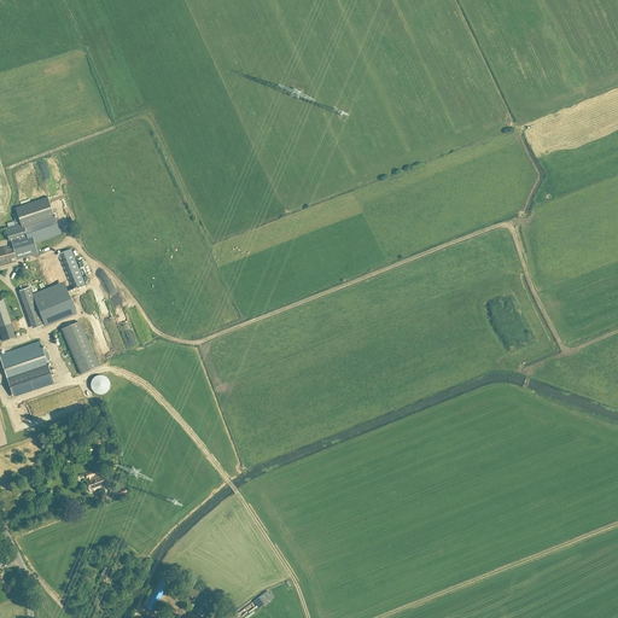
[(24,204),(36,200),(33,190),(22,194),(24,204)]
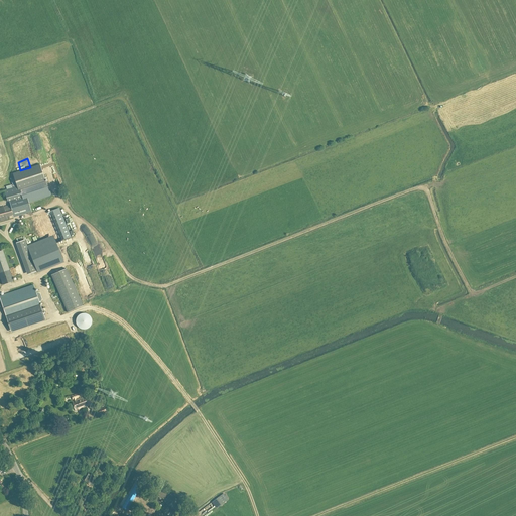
[(50,196),(45,179),(40,164),(13,173),(17,186),(5,190),(8,201),(9,201),(10,206),(13,214),(12,214),(12,217),(31,212),(29,203),(50,196)]
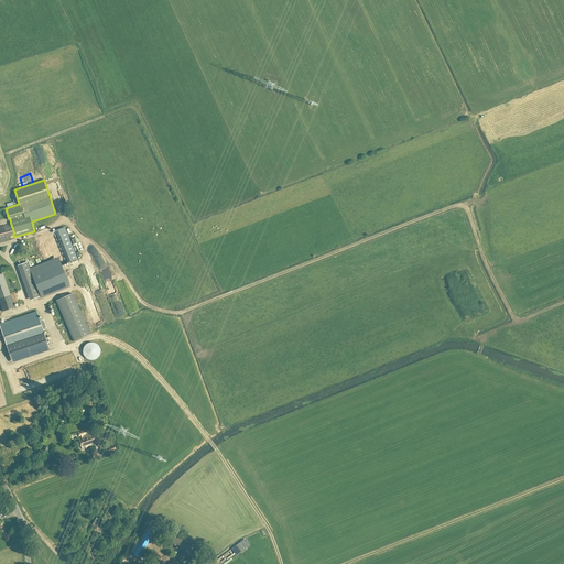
[(14,234),(11,225),(0,227),(0,240),(13,237),(13,234),(14,234)]
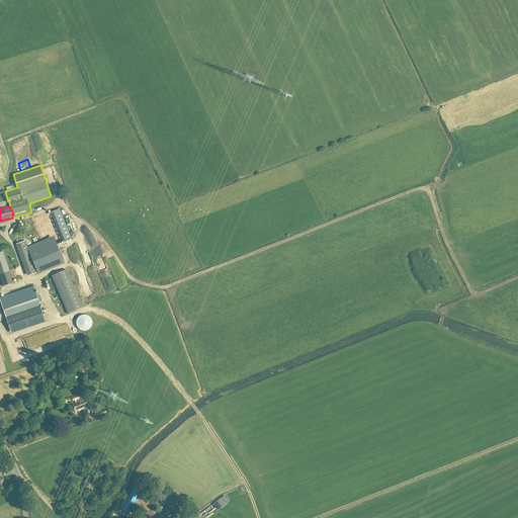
[(71,238),(59,208),(47,213),(59,243),(71,238)]
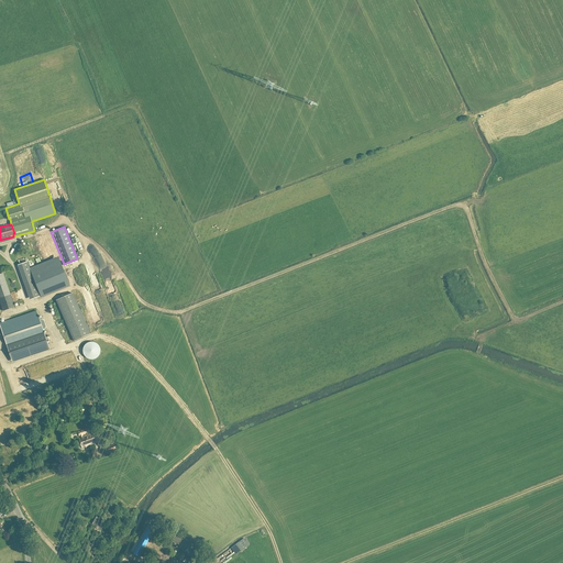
[(64,272),(47,233),(40,236),(55,274),(54,274),(48,261),(31,268),(41,296),(61,289),(59,286),(66,284),(66,283),(65,283),(61,272),(64,272)]
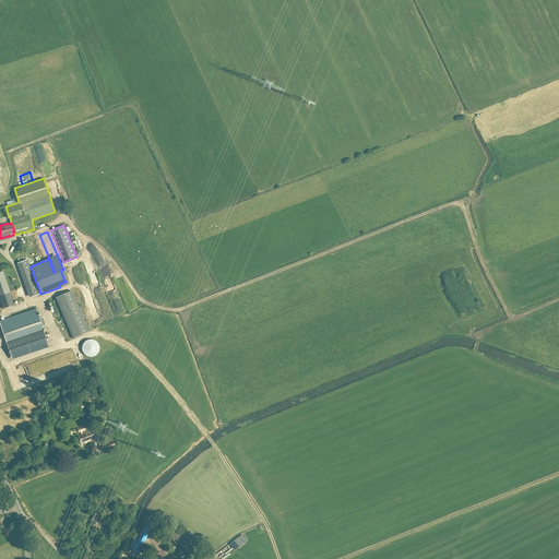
[(39,294),(28,262),(27,260),(18,263),(30,298),(39,294)]
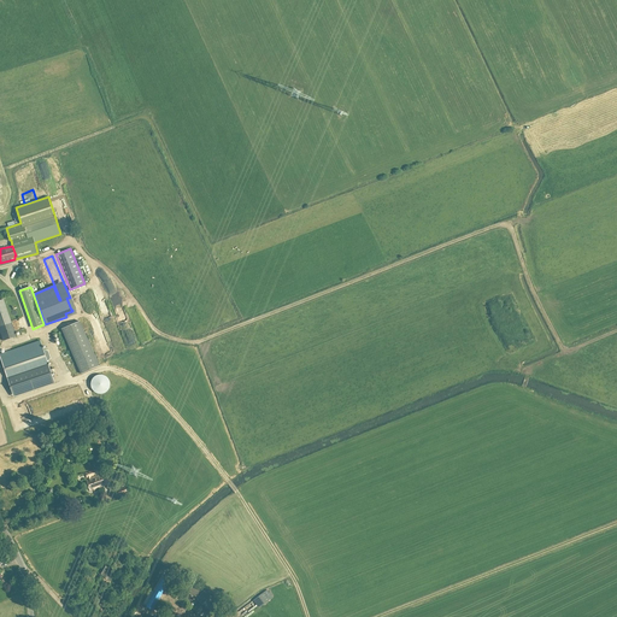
[(16,336),(4,300),(0,300),(0,330),(4,341),(16,336)]
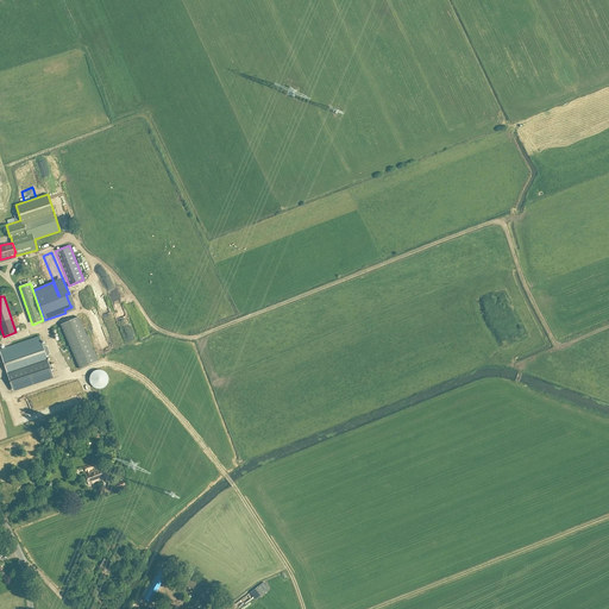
[(125,303),(131,316),(137,314),(132,301),(125,303)]
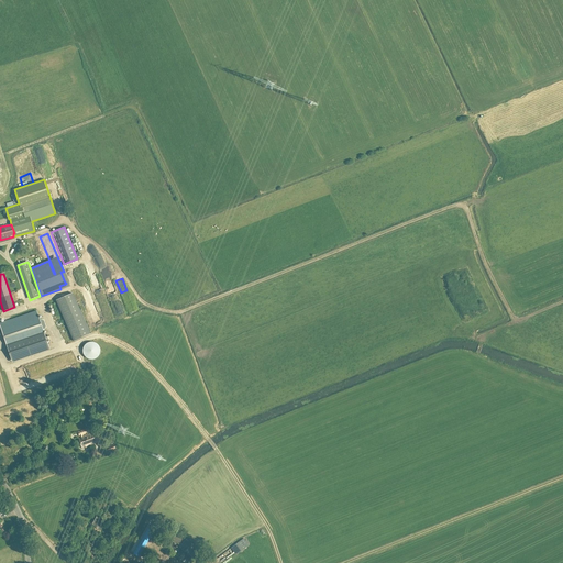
[(90,334),(73,293),(56,300),(74,341),(90,334)]
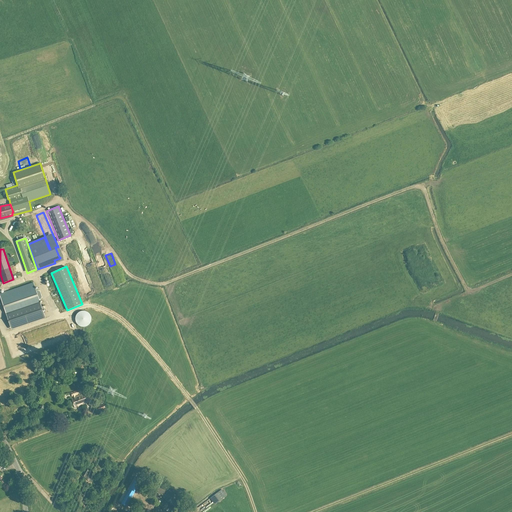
[(102,291),(97,282),(93,283),(97,293),(102,291)]
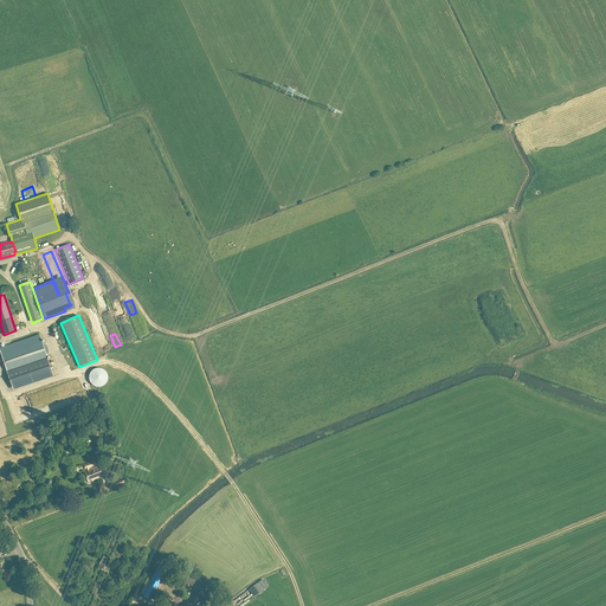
[(39,335),(0,348),(0,349),(6,368),(13,389),(53,376),(46,355),(49,354),(50,352),(47,345),(45,343),(43,345),(39,335)]
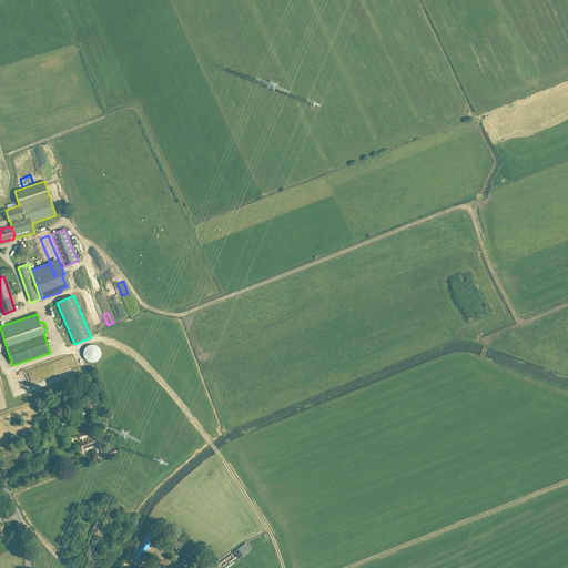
[(91,345),(90,345),(89,345),(89,346),(88,346),(87,347),(85,347),(85,348),(84,348),(84,350),(84,351),(83,352),(83,353),(83,354),(83,355),(84,356),(84,357),(84,358),(85,358),(85,359),(87,361),(88,362),(89,362),(90,362),(91,363),(92,363),(93,363),(94,363),(95,362),(97,362),(98,361),(99,359),(100,359),(100,358),(100,357),(101,357),(101,356),(101,355),(101,354),(101,353),(101,352),(101,351),(100,350),(100,348),(99,347),(98,346),(97,346),(97,345),(95,345),(94,345),(93,345),(92,345),(91,345)]
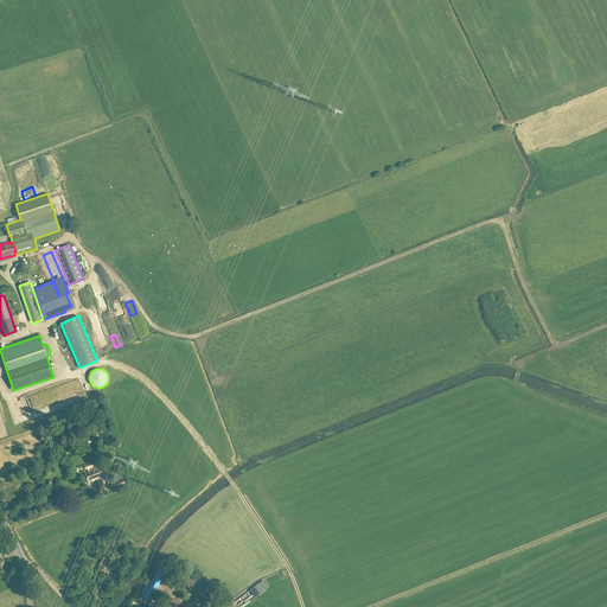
[(84,472),(88,483),(107,477),(103,466),(89,471),(89,468),(95,467),(94,462),(84,466),(85,470),(87,470),(87,471),(84,472)]
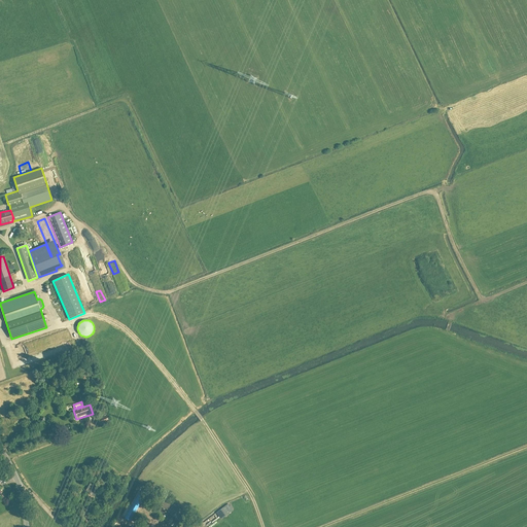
[(109,421),(107,416),(99,418),(101,424),(109,421)]
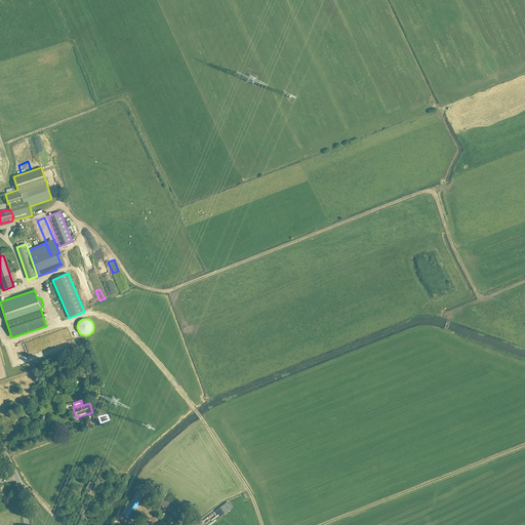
[(88,473),(92,476),(95,471),(89,468),(87,472),(88,473)]
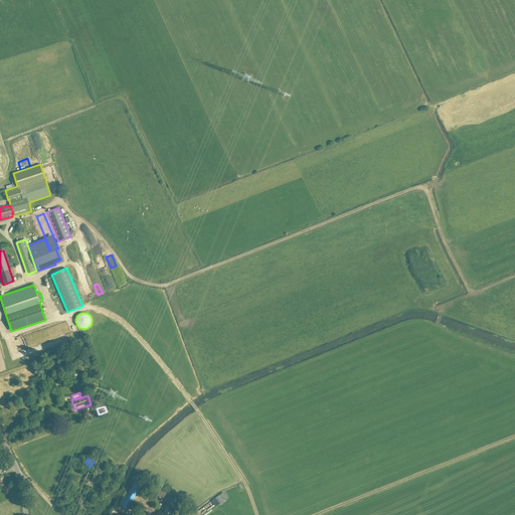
[(90,474),(89,476),(86,481),(91,484),(94,478),(95,477),(90,474)]
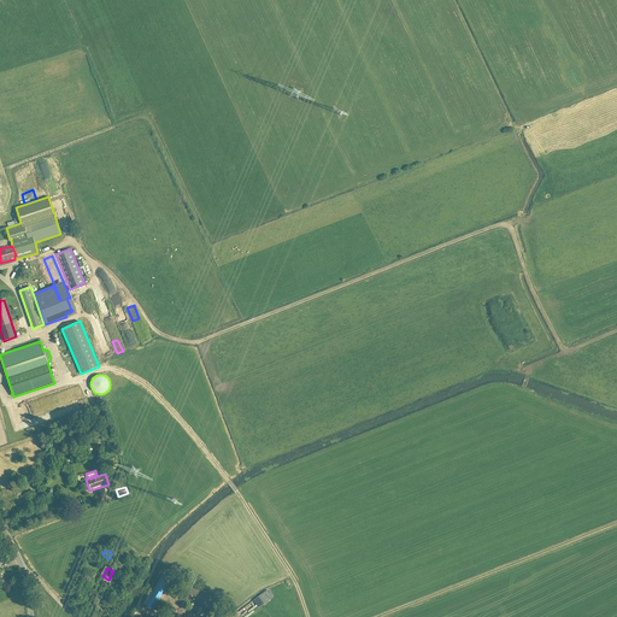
[(163,575),(146,609),(153,612),(170,579),(163,575)]
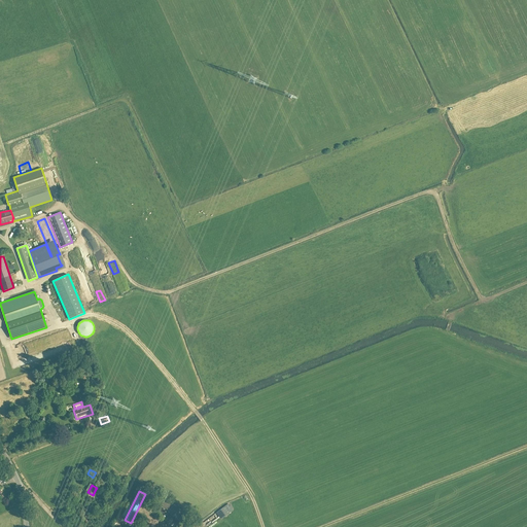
[(168,510),(173,502),(160,494),(155,502),(168,510)]
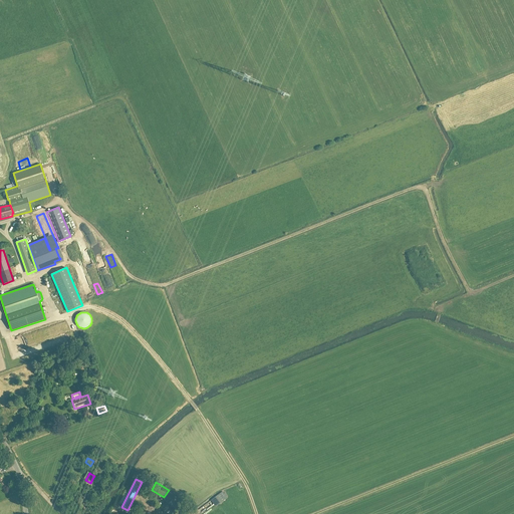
[(178,501),(176,499),(177,498),(173,494),(170,492),(164,499),(167,501),(164,503),(164,504),(161,507),(166,511),(169,507),(173,511),(179,505),(178,501)]
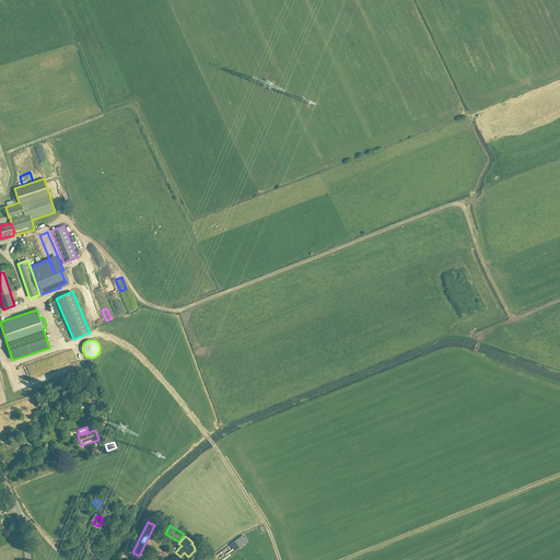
[(240,548),(246,543),(242,536),(234,541),(240,548)]
